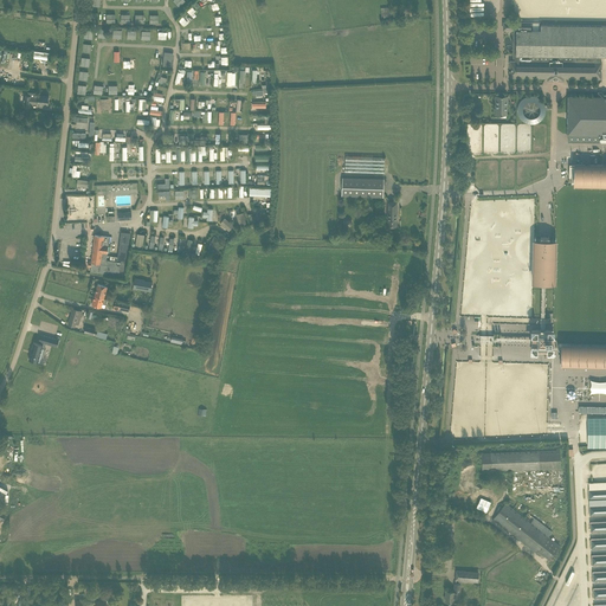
[(597,63),(597,57),(605,57),(605,25),(541,25),(541,23),(523,23),(503,23),(503,30),(514,30),(513,60),(509,60),(509,68),(511,68),(511,71),(509,71),(509,78),(547,78),(547,81),(553,81),(554,79),(558,79),(558,81),(563,81),(563,78),(600,78),(601,63),(597,63)]
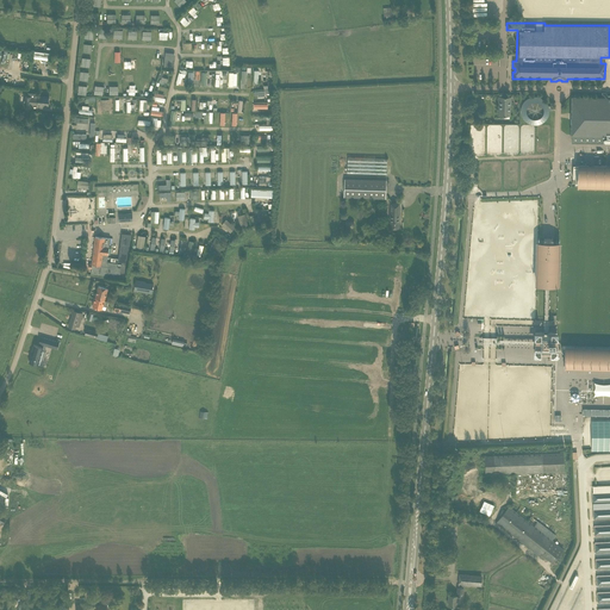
[(99,29),(99,37),(107,38),(109,30),(99,29)]
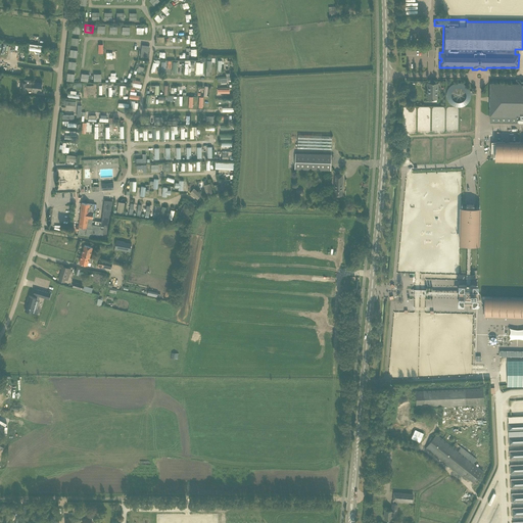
[(74,26),(73,33),(80,34),(81,27),(74,26)]
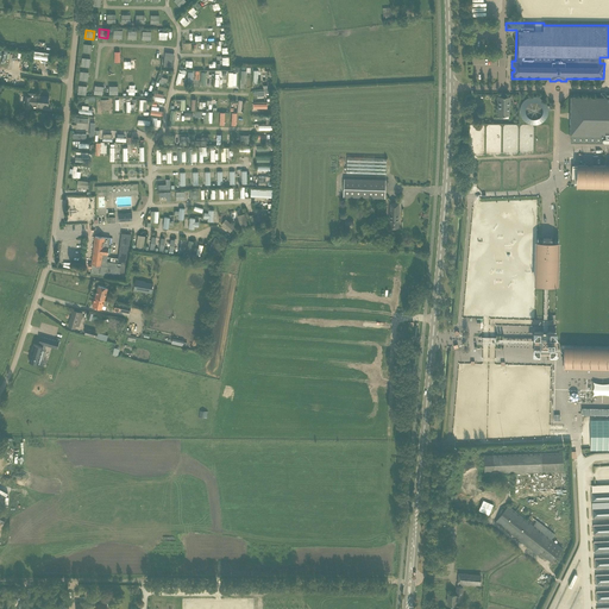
[(83,43),(82,52),(92,54),(92,44),(83,43)]
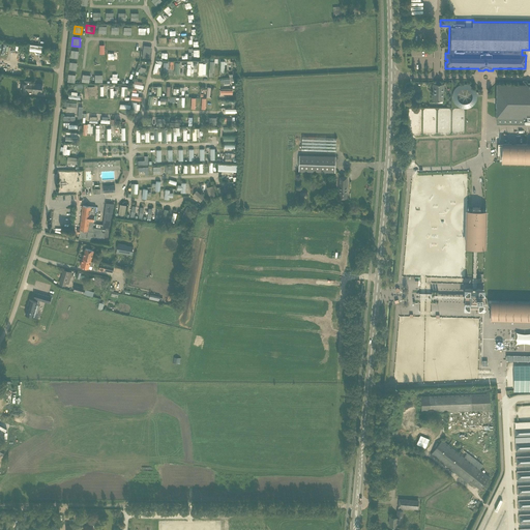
[(144,46),(142,58),(149,58),(150,54),(151,47),(144,46)]
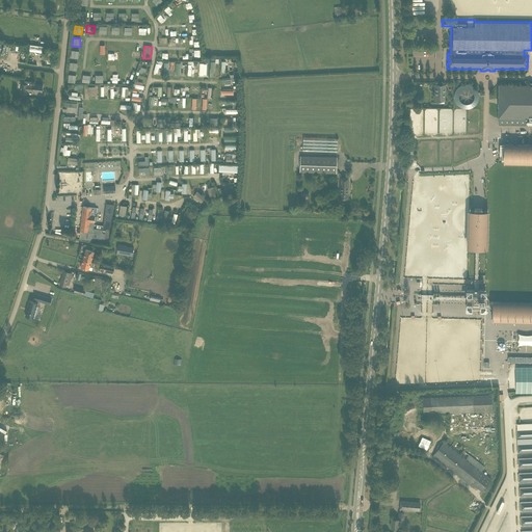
[(72,50),(71,57),(78,58),(79,51),(72,50)]
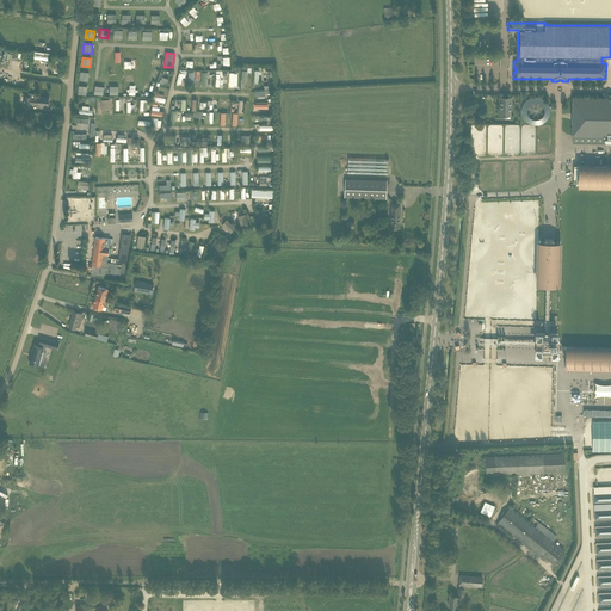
[(80,72),(80,80),(88,81),(90,72),(80,72)]
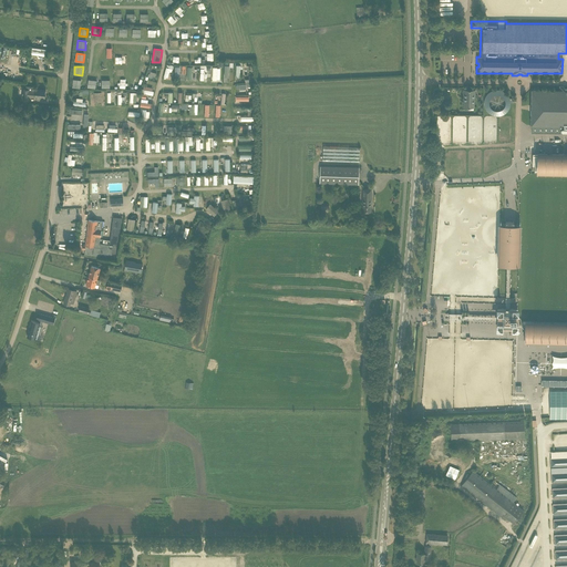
[(73,79),(72,88),(80,89),(81,80),(73,79)]
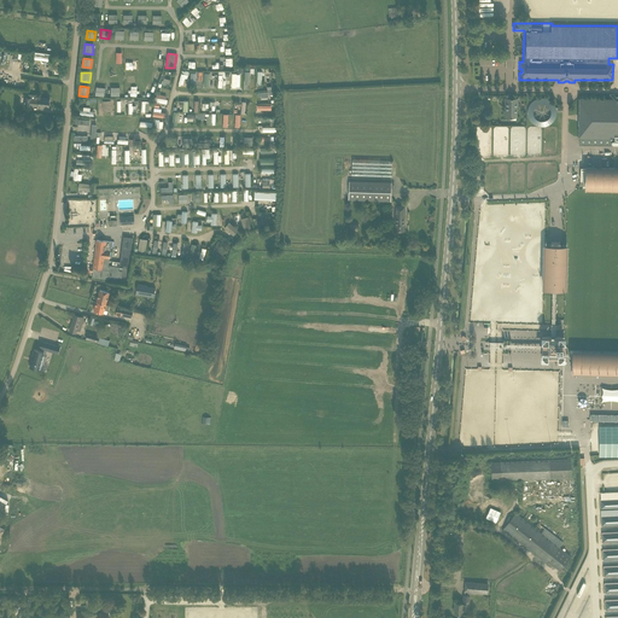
[(97,87),(95,95),(104,97),(105,87),(97,87)]
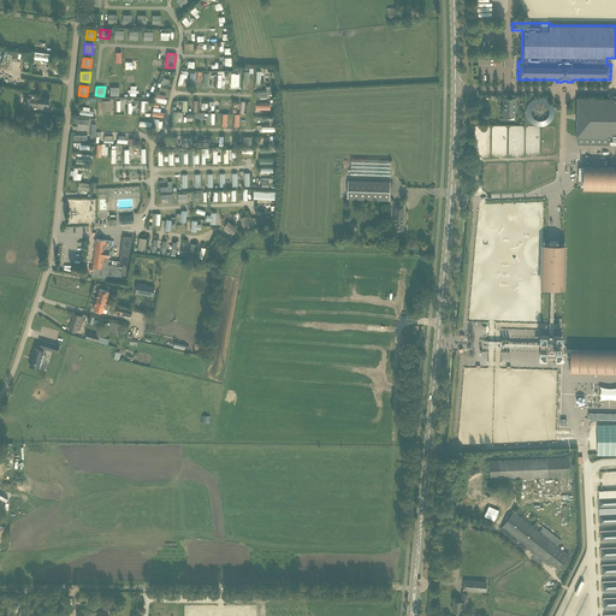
[(165,102),(167,95),(155,93),(154,100),(165,102)]
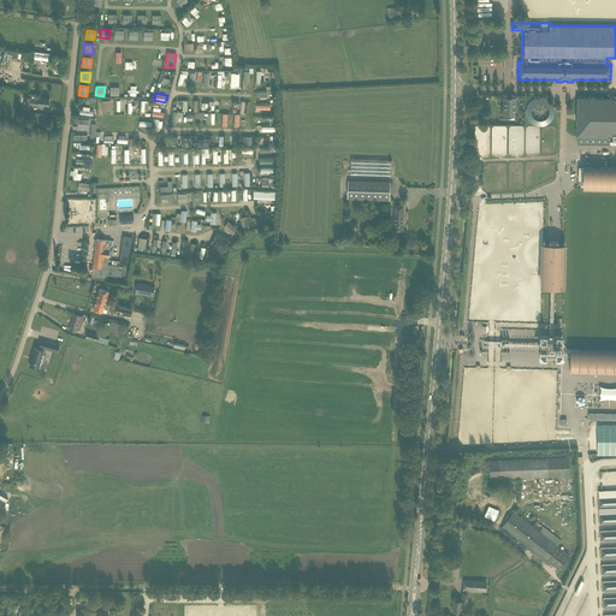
[(615,95),(612,95),(612,94),(608,94),(608,99),(578,98),(576,136),(578,136),(578,143),(615,143),(615,95)]
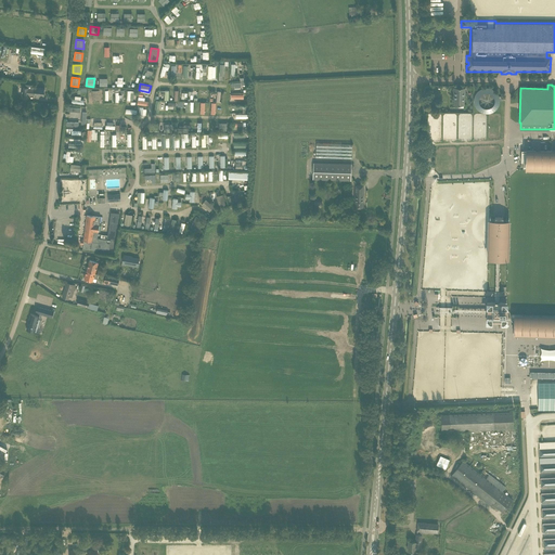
[(43,97),(44,88),(35,87),(34,90),(28,89),(28,88),(22,88),(21,98),(27,99),(27,94),(43,97)]
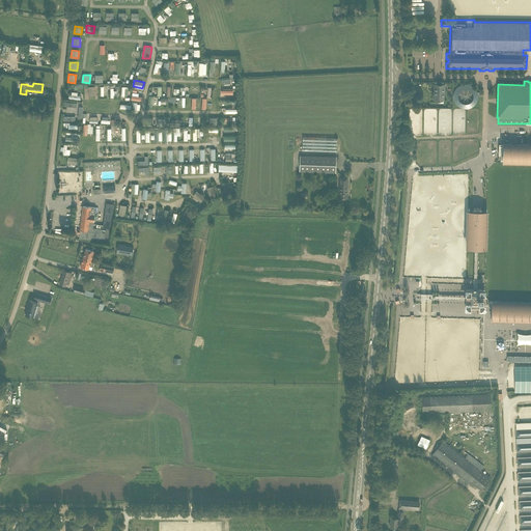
[(444,87),(444,84),(434,84),(434,91),(435,91),(435,101),(444,101),(444,91),(445,91),(445,87),(444,87)]
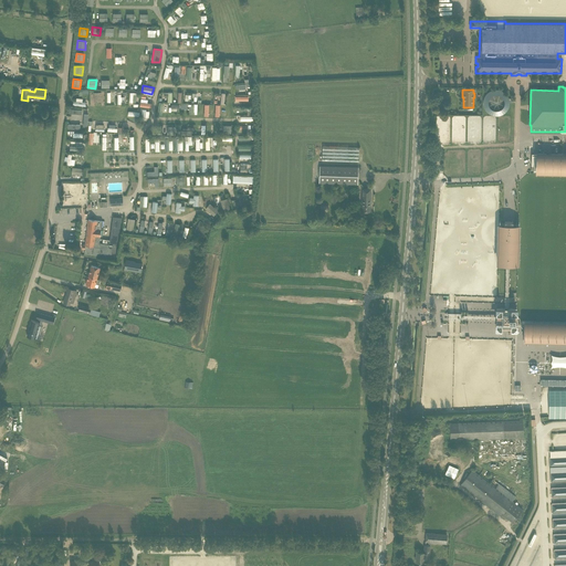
[(509,114),(510,91),(485,91),(484,113),(509,114)]
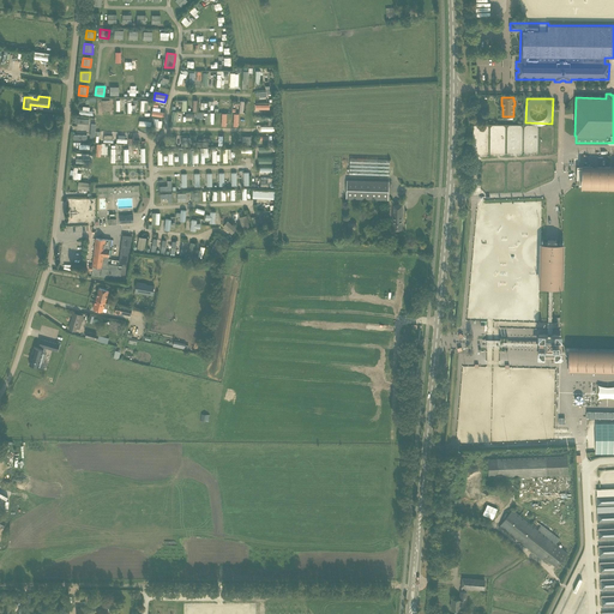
[(390,160),(350,158),(349,174),(389,175),(390,160)]
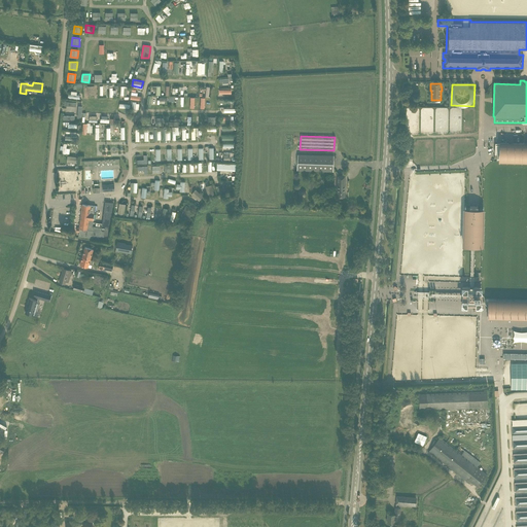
[(526,143),(495,143),(495,153),(499,154),(498,161),(526,161),(526,143)]
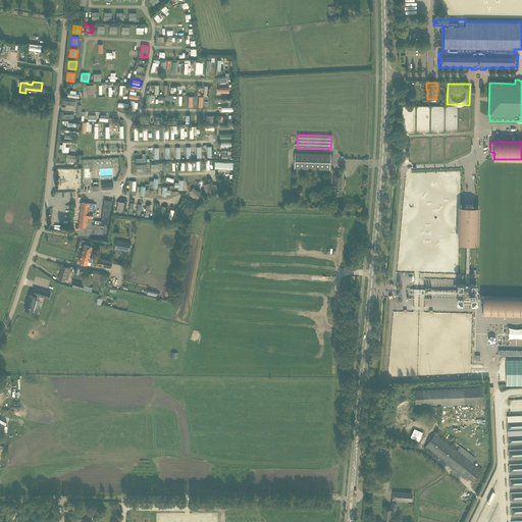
[(146,161),(146,153),(143,153),(143,157),(136,158),(136,161),(146,161)]
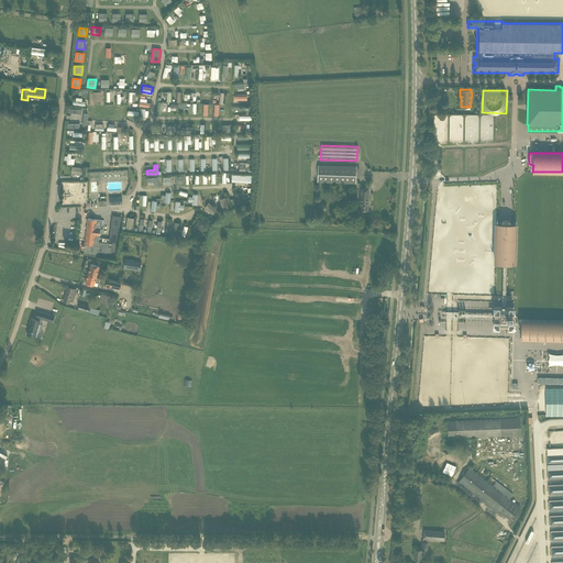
[(356,166),(318,165),(318,181),(356,183),(356,166)]
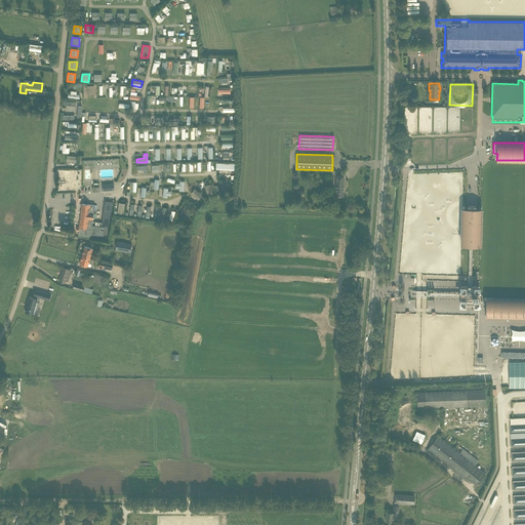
[(216,161),(216,169),(233,169),(234,162),(216,161)]
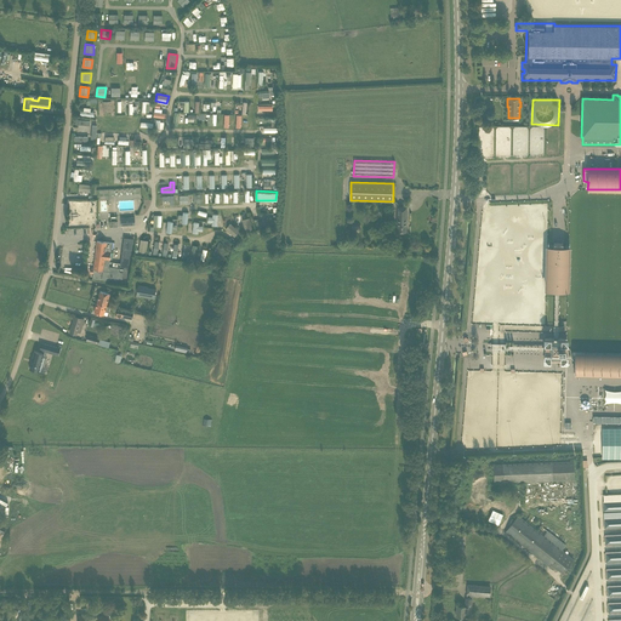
[(175,204),(174,195),(163,195),(163,205),(175,204)]
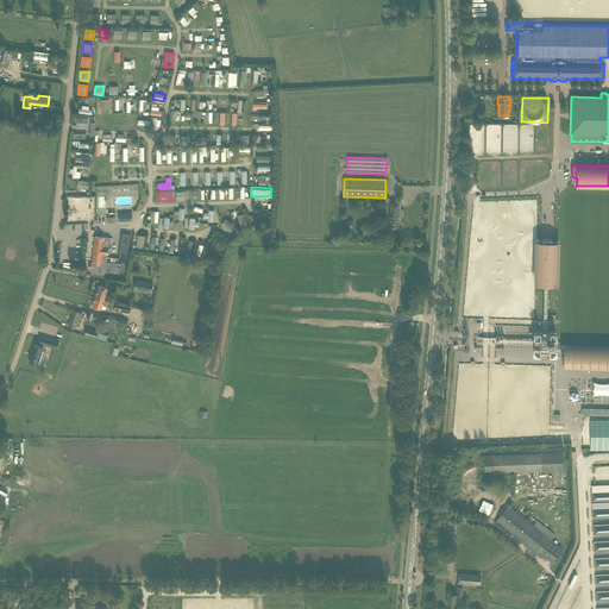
[(399,227),(400,203),(389,202),(389,227),(399,227)]
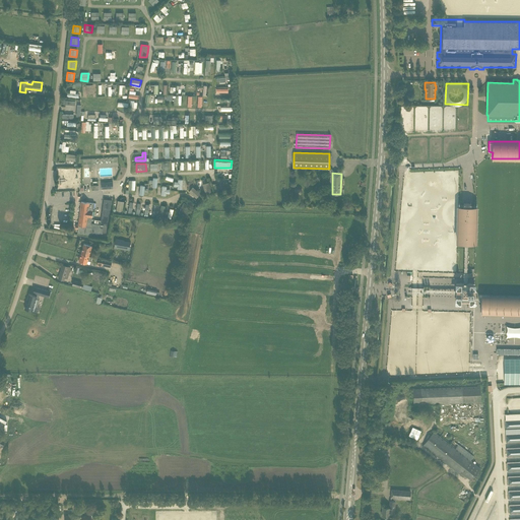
[(152,187),(157,187),(157,178),(153,177),(152,180),(149,180),(149,184),(152,184),(152,187)]
